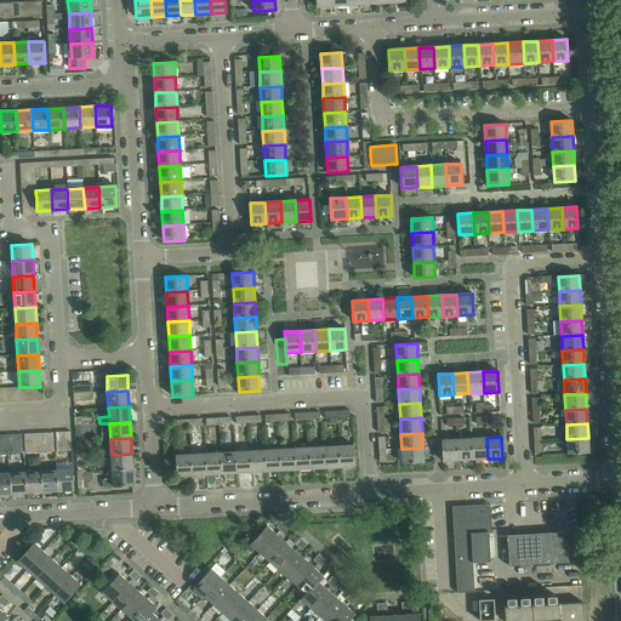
[(486,438),(471,439),(472,460),(488,459),(486,438)]
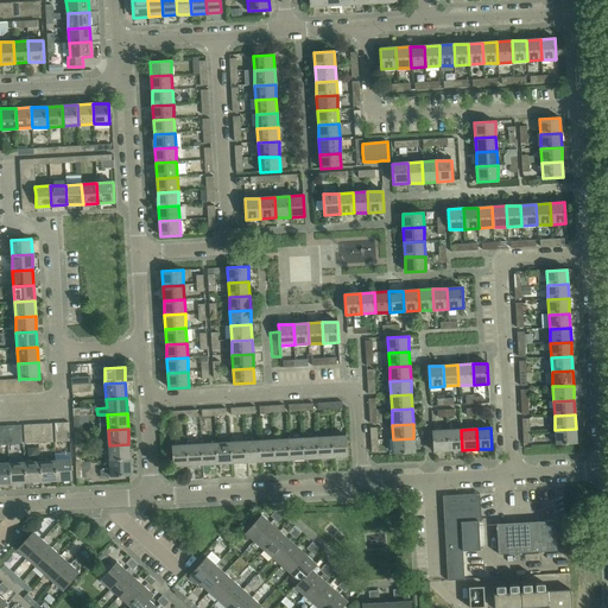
[(576,429),(555,430),(556,445),(576,444),(576,429)]
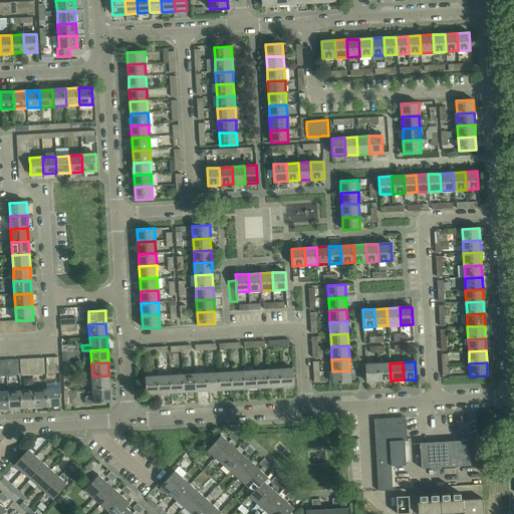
[(378,381),(377,363),(365,364),(366,381),(378,381)]
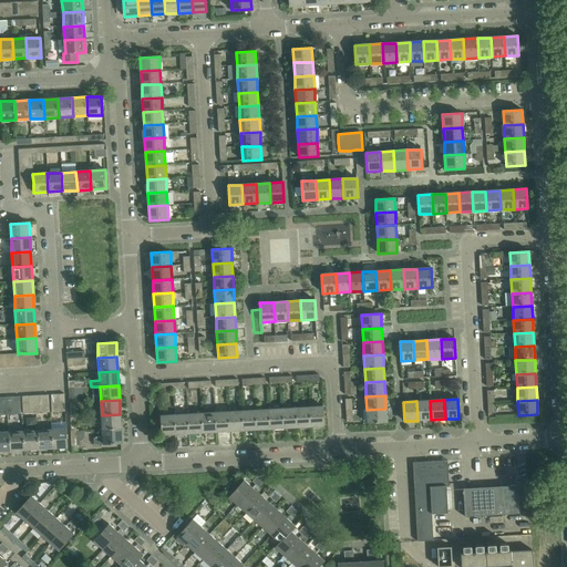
[(430,401),(416,401),(418,421),(431,420),(430,401)]
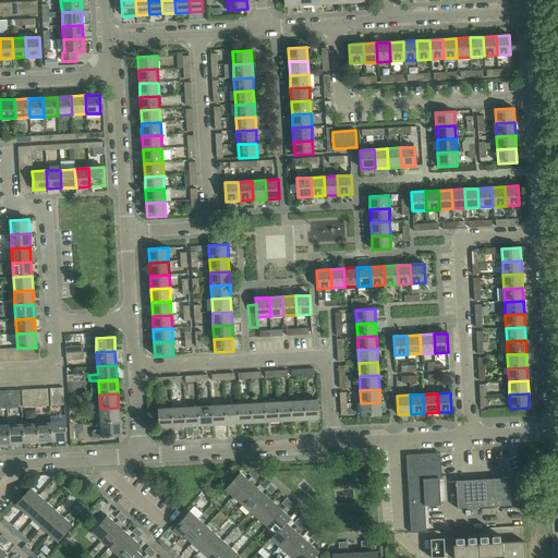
[(318,400),(304,401),(305,420),(319,420),(318,400)]
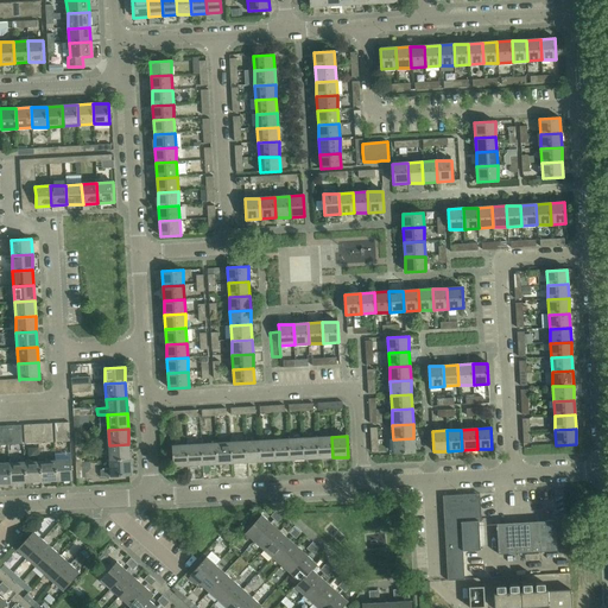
[(331,437),(317,438),(318,458),(333,457),(331,437)]
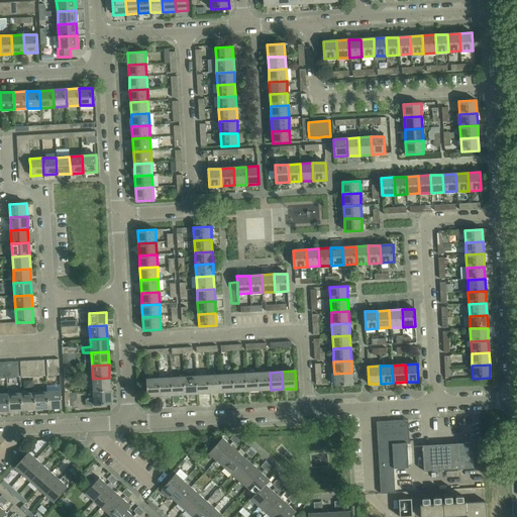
[(257,373),(244,374),(245,391),(259,391),(257,373)]
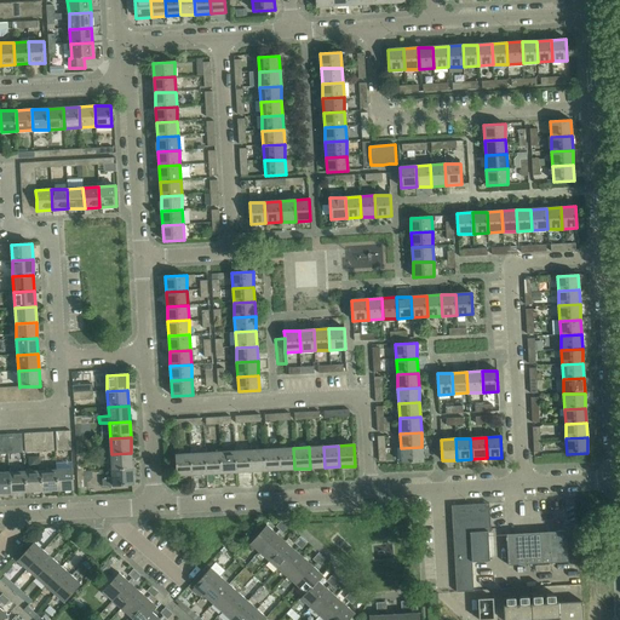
[(323,447),(309,447),(310,469),(325,468),(323,447)]
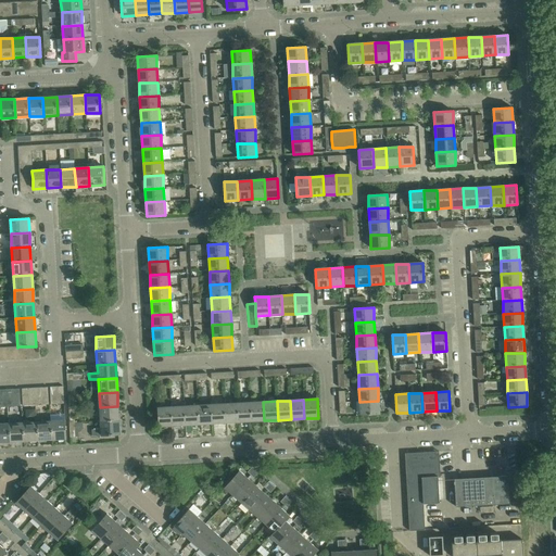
[(378,401),(359,402),(361,415),(379,414),(378,401)]
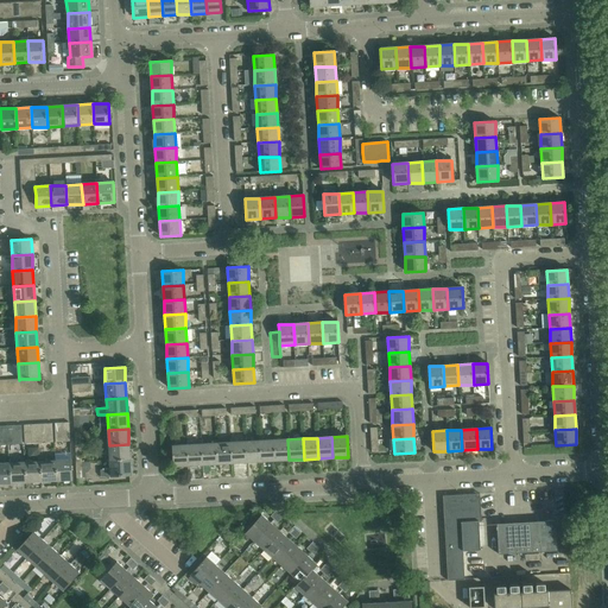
[(287,439),(273,441),(274,461),(289,460),(287,439)]
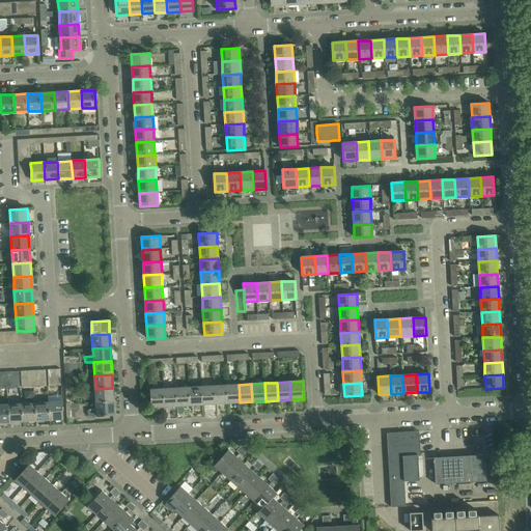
[(226,385),(214,386),(215,403),(227,403),(226,385)]
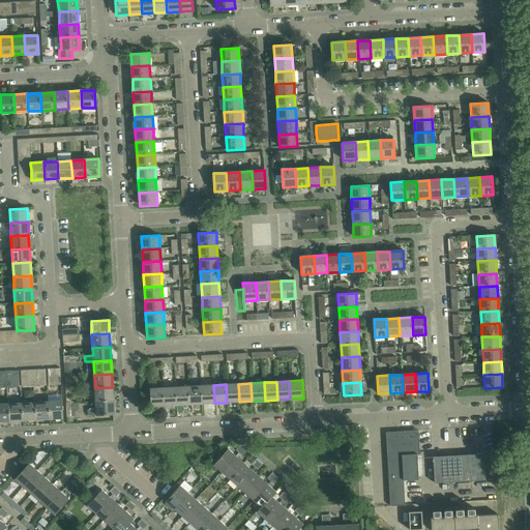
[(238,384),(226,384),(227,403),(239,402),(238,384)]
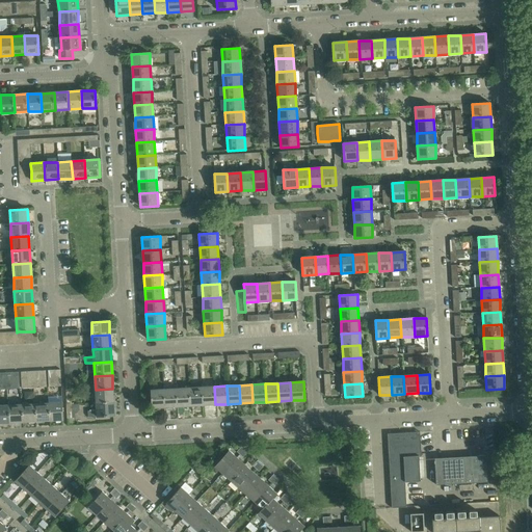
[(214,387),(202,388),(203,405),(215,404),(214,387)]
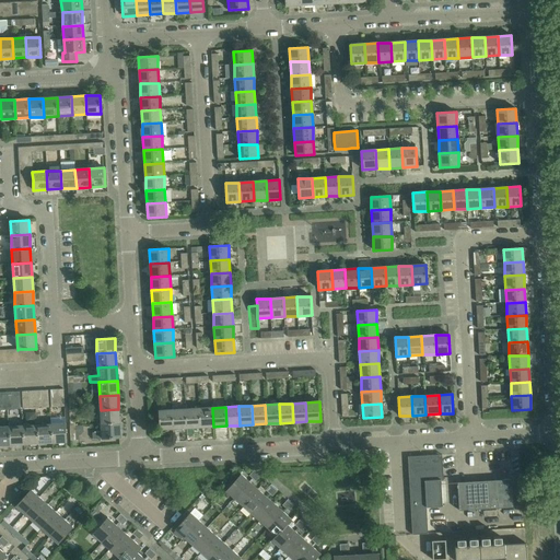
[(198,408),(185,409),(186,428),(199,428),(198,408)]
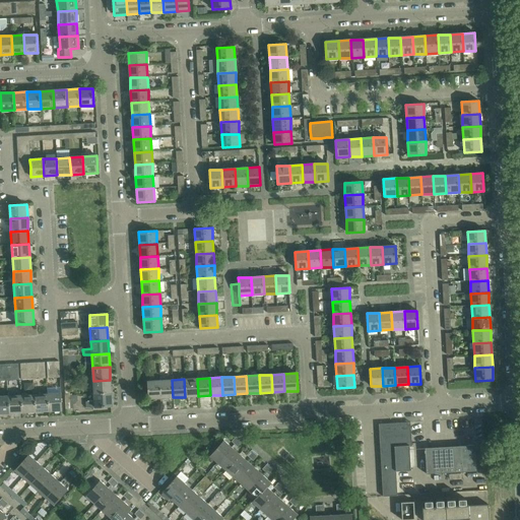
[(197,379),(184,379),(185,397),(198,396),(197,379)]
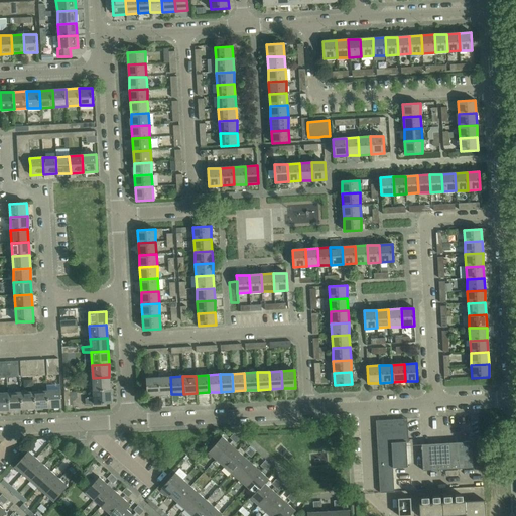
[(109,377),(93,378),(93,391),(110,390),(109,377)]
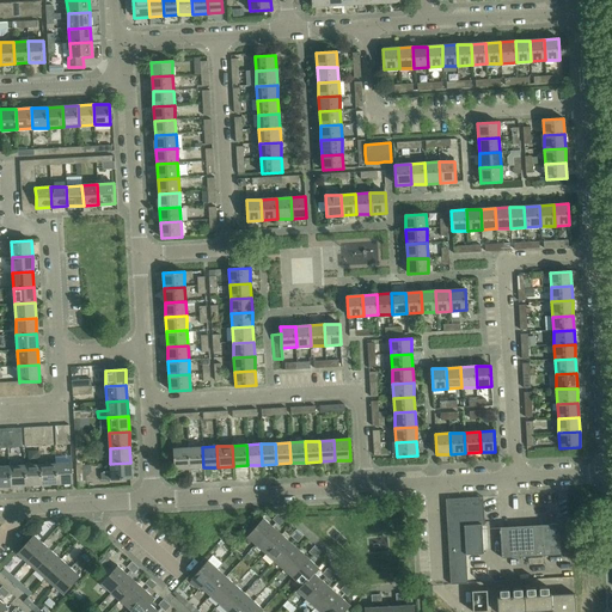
[(202,447),(188,448),(189,469),(203,467),(202,447)]
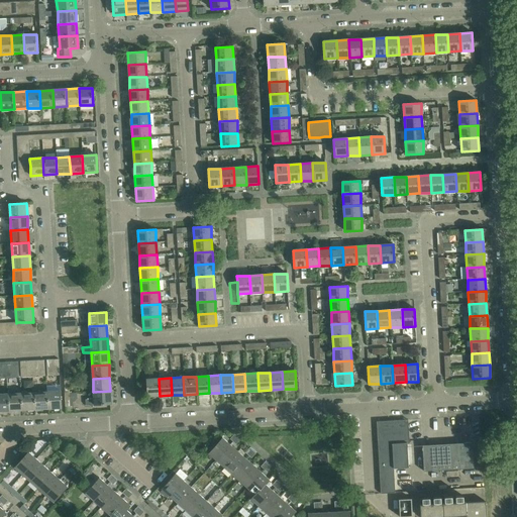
[(160,396),(159,379),(146,380),(147,397),(160,396)]
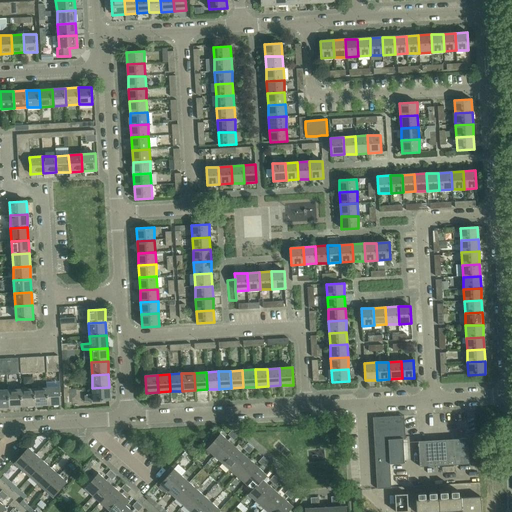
[(60,387),(46,388),(47,405),(61,404),(60,387)]
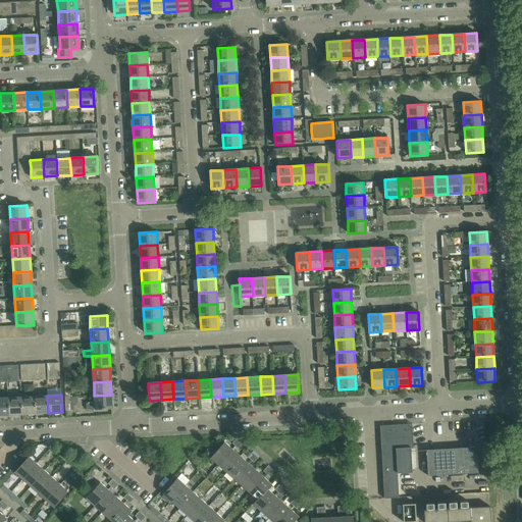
[(111,395),(94,396),(95,403),(87,404),(87,410),(112,408),(111,395)]
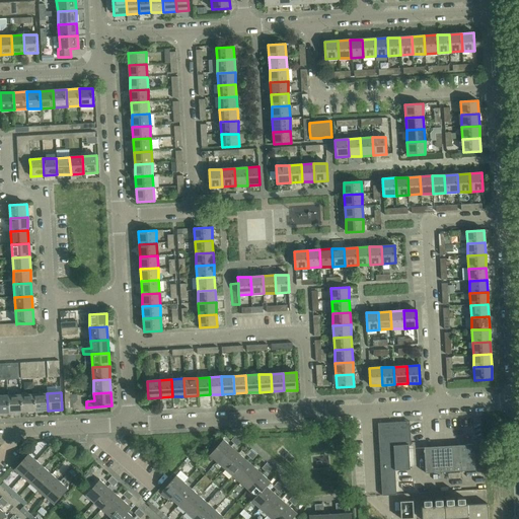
[(47,393),(33,394),(34,412),(48,411),(47,393)]
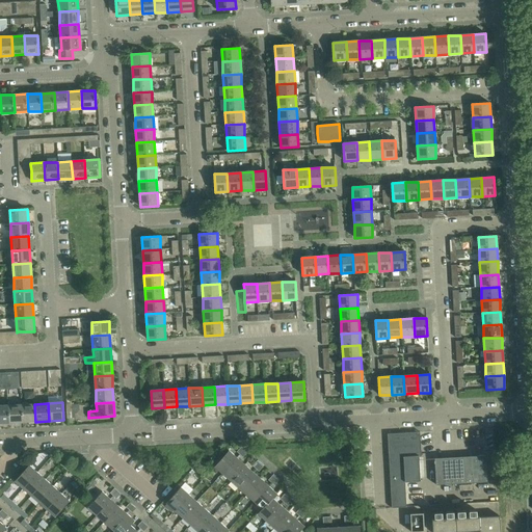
[(21,404),(7,405),(8,423),(22,422),(21,404)]
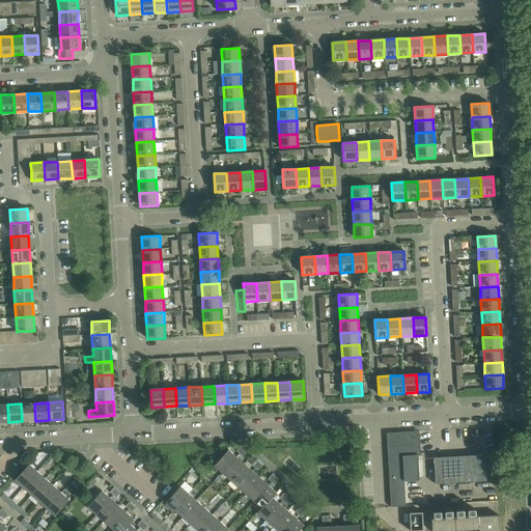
[(34,403),(21,403),(22,421),(35,421),(34,403)]
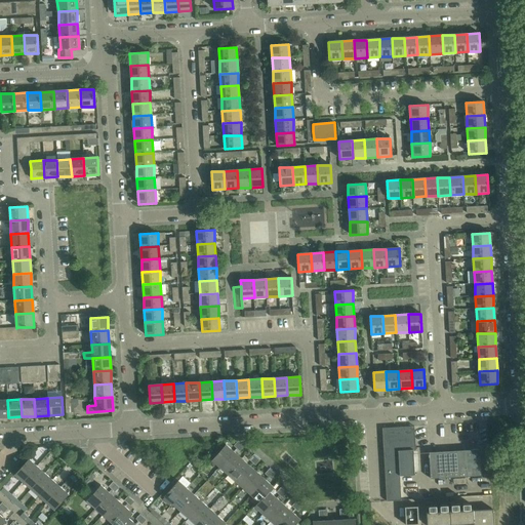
[(7,400),(0,400),(0,417),(8,417),(7,400)]
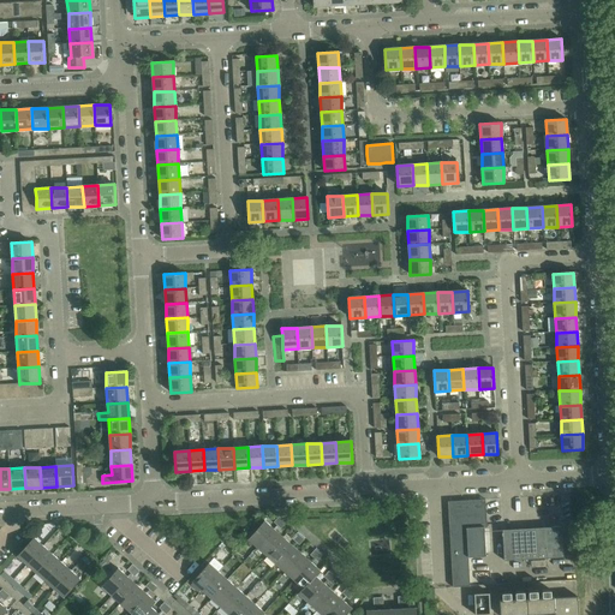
[(484,527),(487,527),(485,500),(447,502),(453,587),(470,586),(469,557),(485,556),(484,527)]
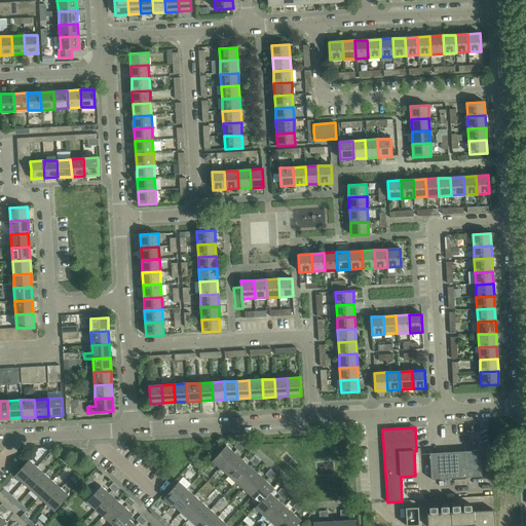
[(212,461),(220,468),(234,453),(226,446),(212,461)]
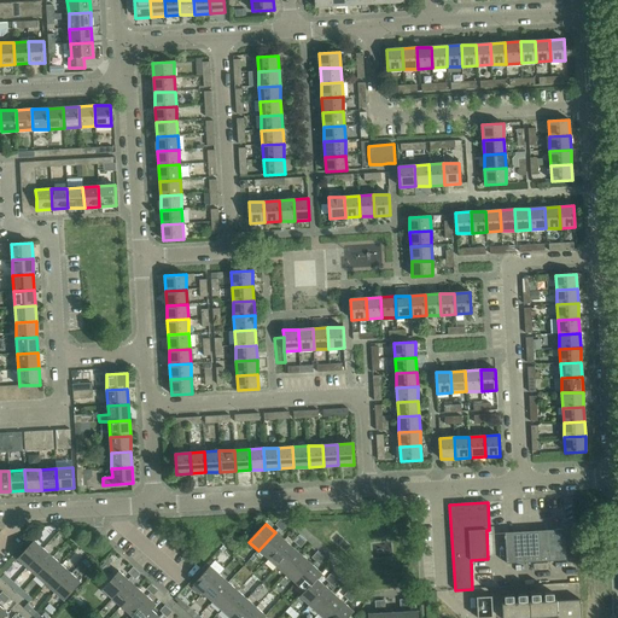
[(506,532),(505,532),(506,564),(507,564),(566,560),(564,530),(547,530),(547,532),(506,535),(506,532)]
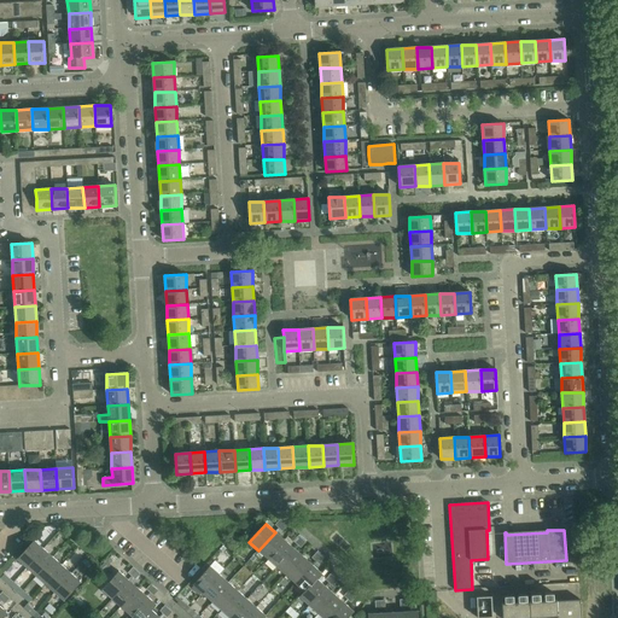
[(275,532),(258,551),(268,559),(285,541),(275,532)]
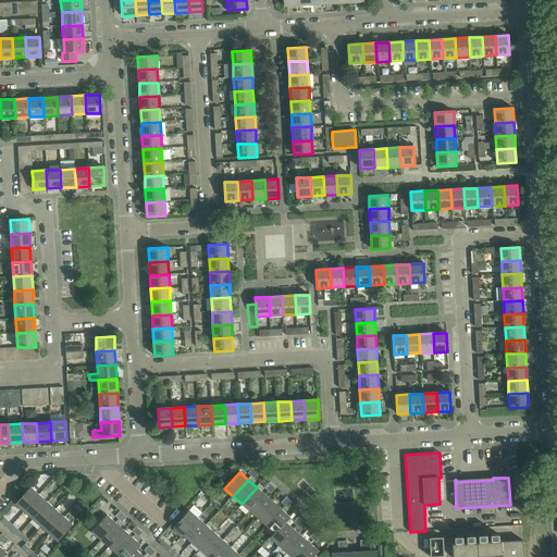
[(15,504),(24,511),(39,495),(31,487),(15,504)]
